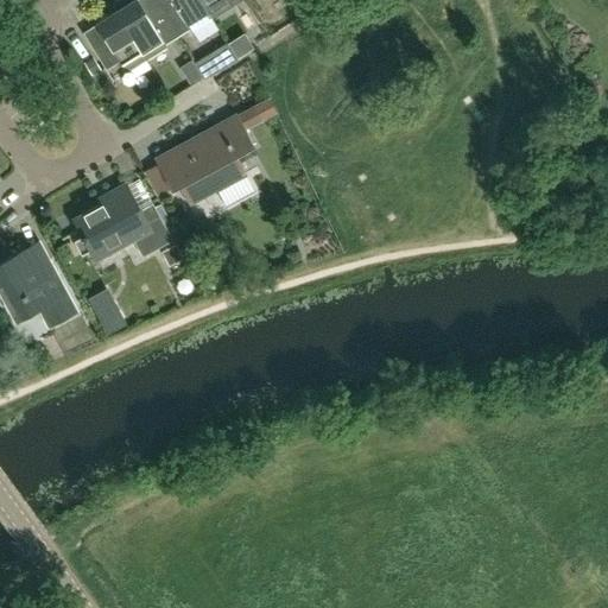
[(164,16),(164,14),(163,16),(157,5),(144,12),(137,0),(116,0),(111,5),(114,11),(115,10),(146,59),(166,46),(164,44),(176,37),(177,36),(164,16)]
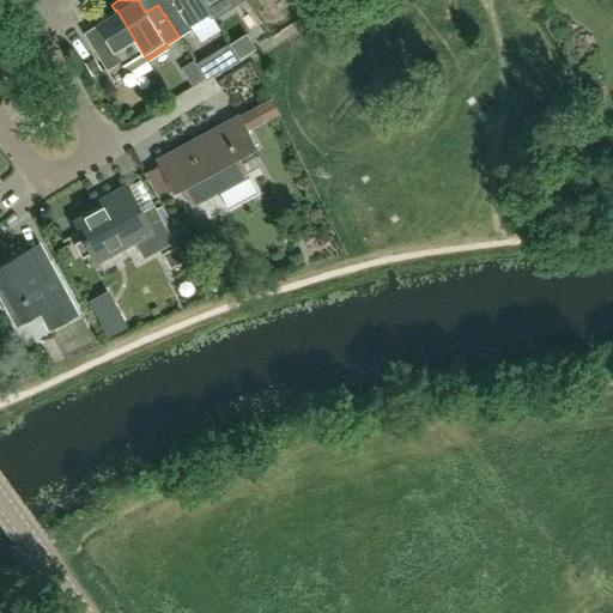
[(201,0),(173,0),(177,7),(165,14),(165,16),(178,36),(190,29),(192,31),(213,17),(208,8),(207,10),(201,0)]
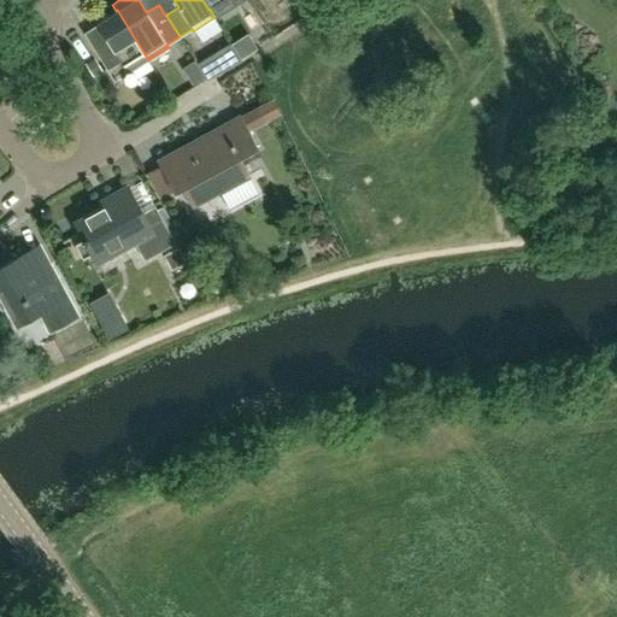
[(203,0),(209,10),(210,9),(215,17),(241,0),(203,0)]
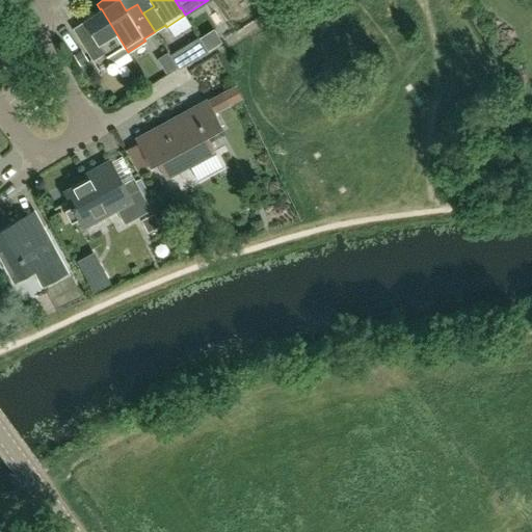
[(127,52),(128,52),(101,8),(100,9),(82,20),(96,43),(84,50),(91,60),(103,53),(104,55),(105,55),(113,60),(127,52)]
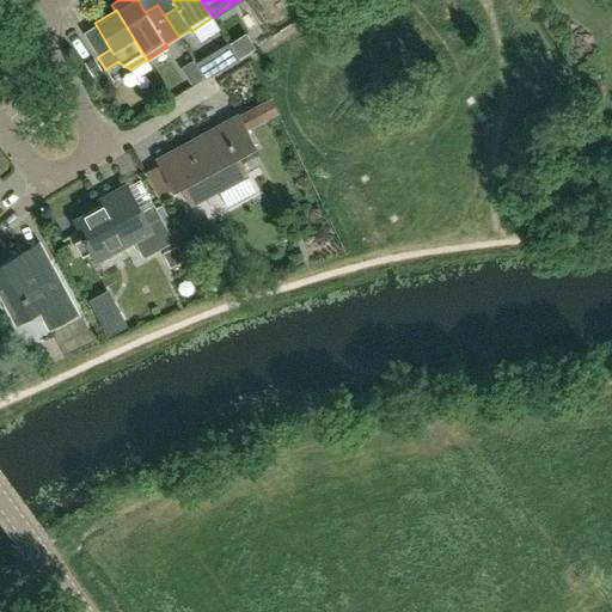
[(195,63),(204,78),(204,79),(210,75),(216,72),(207,56),(195,63)]
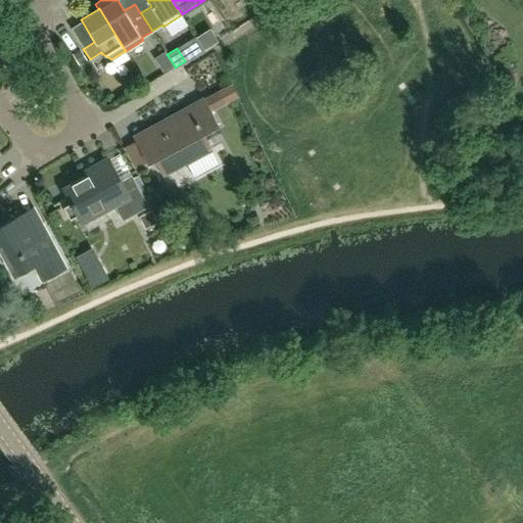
[(164,51),(163,51),(157,55),(153,57),(162,73),(174,65),(164,51)]
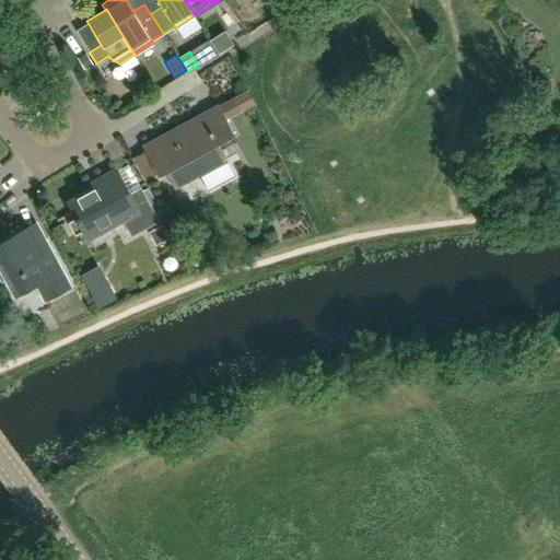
[(234,97),(218,105),(218,104),(141,146),(158,174),(164,171),(174,187),(225,160),(216,142),(233,133),(225,119),(242,111),(234,97)]
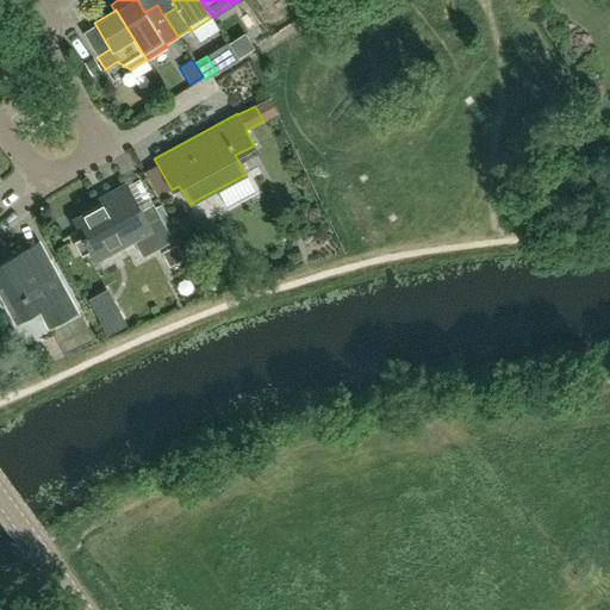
[(161,205),(155,209),(153,205),(139,212),(125,185),(109,193),(111,199),(73,219),(94,261),(95,260),(122,246),(122,247),(134,240),(142,256),(172,241),(166,230),(173,225),(161,205)]
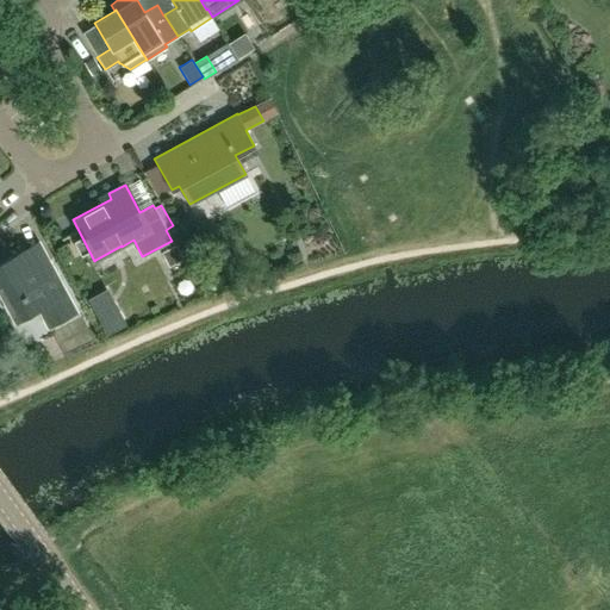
[(161,253),(169,267),(182,260),(175,246),(161,253)]
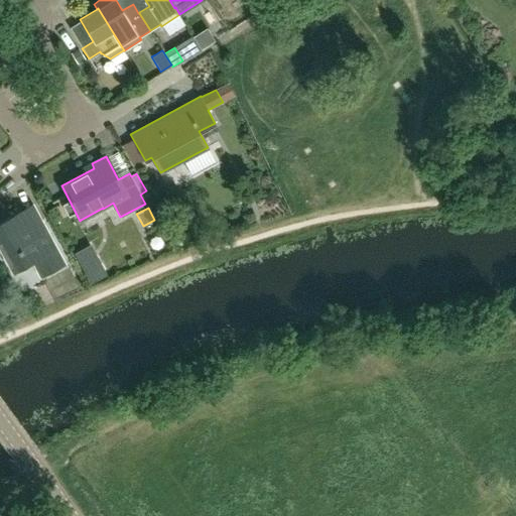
[(0,222),(0,246),(13,270),(32,260),(40,276),(63,264),(40,221),(29,227),(21,212),(0,222)]
